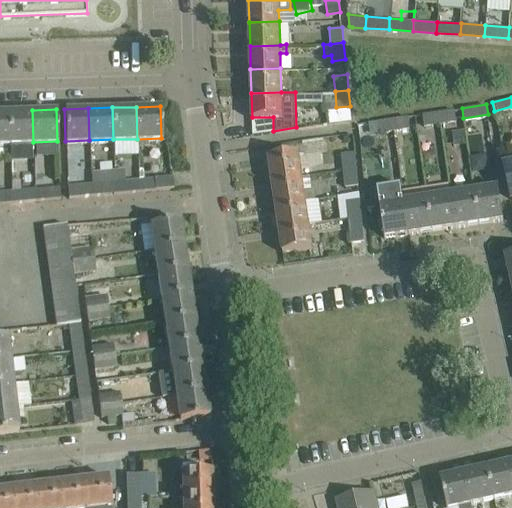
[(454,109),(438,111),(440,122),(455,120),(454,109)]
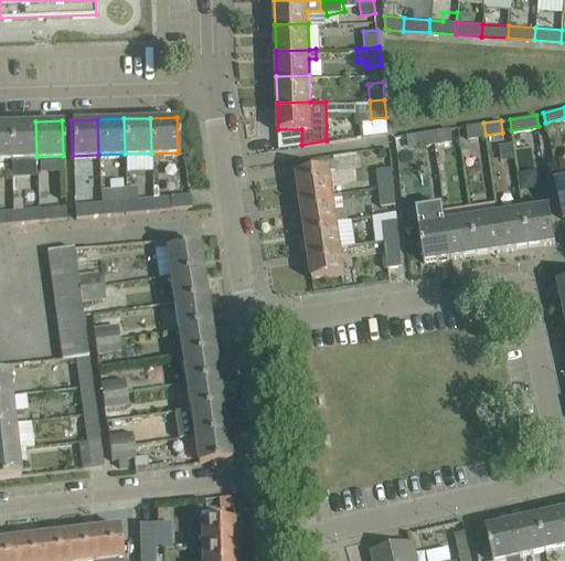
[(9,123),(10,158),(36,157),(35,122),(9,123)]
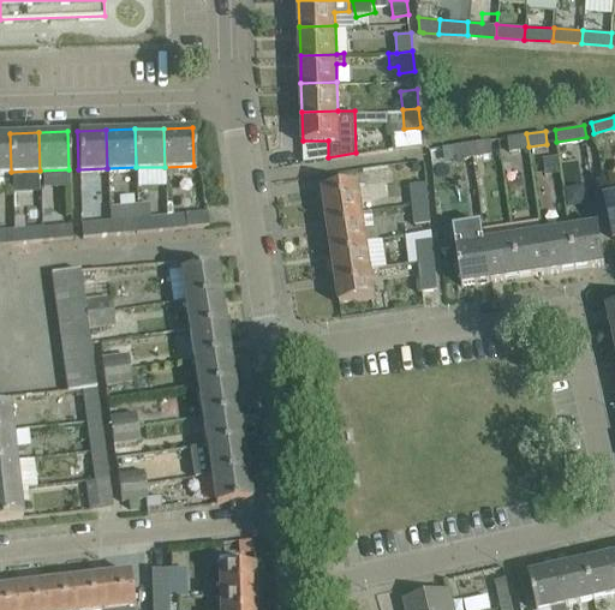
[(0,133),(0,172),(11,172),(10,133),(0,133)]
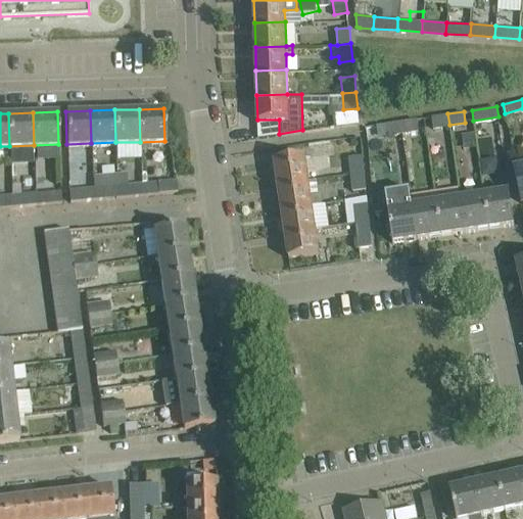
[(449,125),(447,113),(431,116),(433,127),(449,125)]
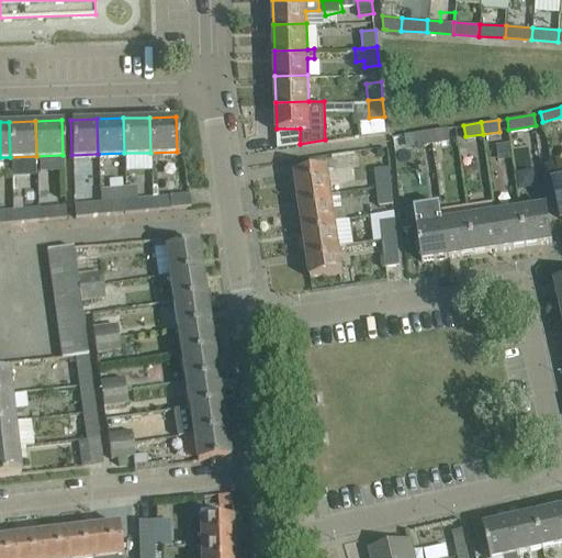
[(429,130),(430,142),(449,140),(448,127),(429,130)]
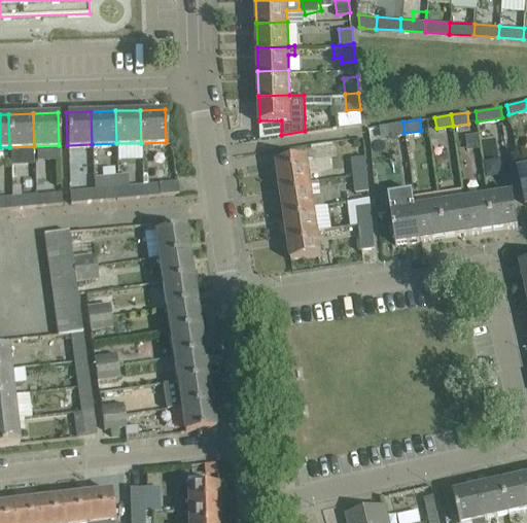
[(406,145),(401,120),(366,126),(370,150),(406,145)]
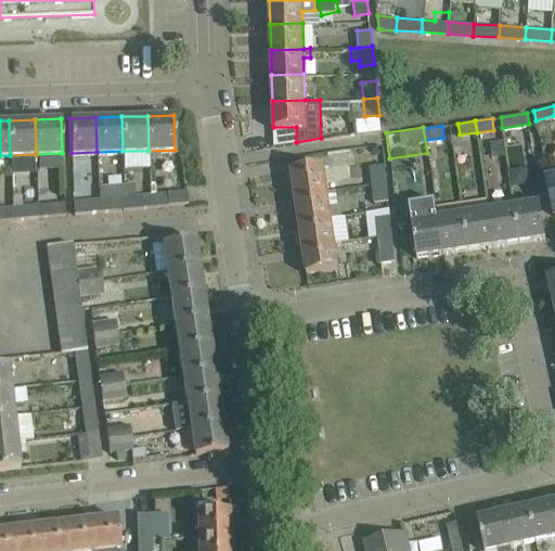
[(102,209),(100,184),(98,158),(87,159),(89,186),(72,187),(74,212),(102,209)]
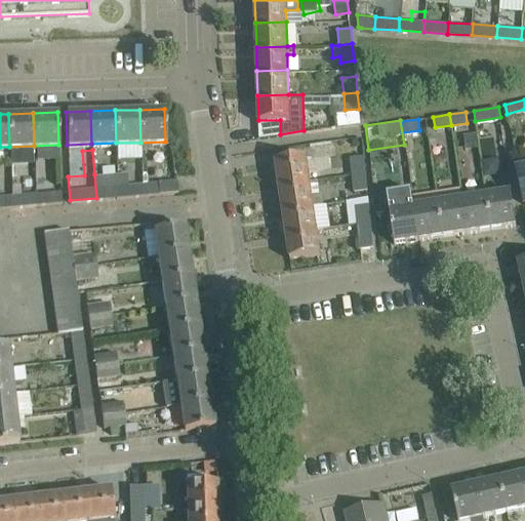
[(275,160),(279,184),(309,179),(306,155),(275,160)]
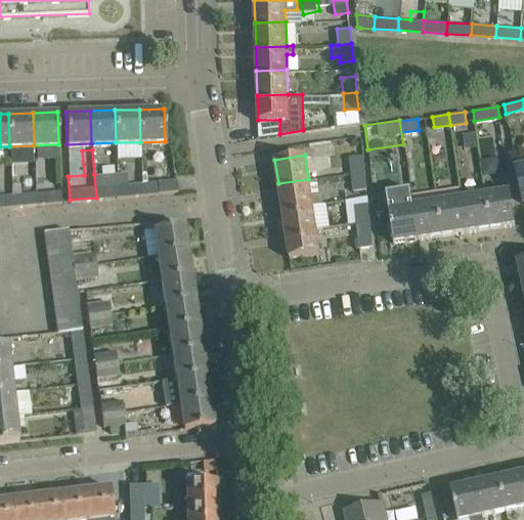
[(351,173),(365,172),(363,156),(349,157),(351,173)]
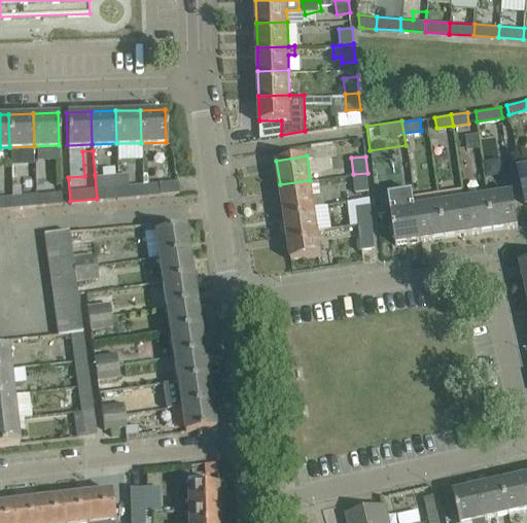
[(127,172),(117,173),(119,197),(144,195),(143,182),(128,184),(127,172)]
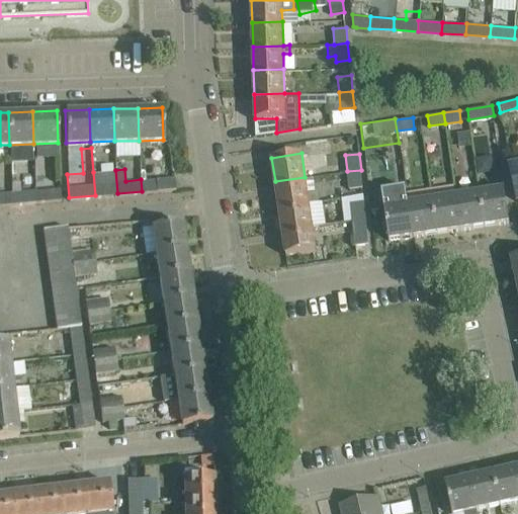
[(115,170),(93,172),(95,195),(117,193),(115,170)]
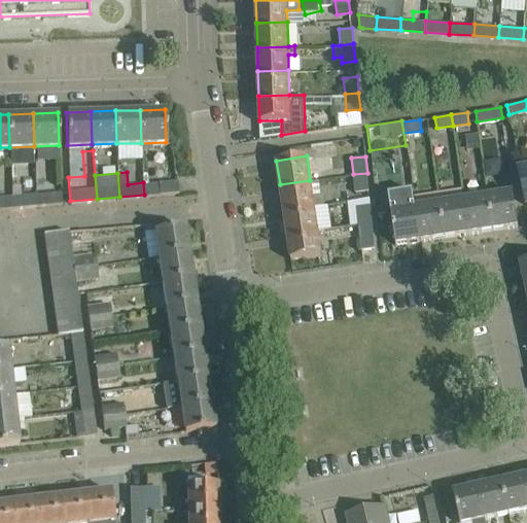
[(367,173),(353,174),(354,190),(369,189),(367,173)]
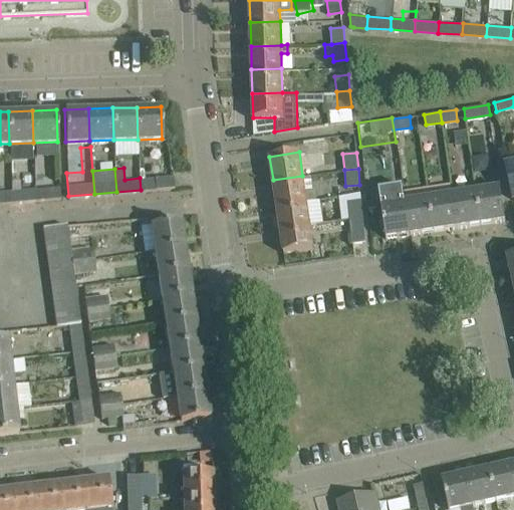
[(173,175),(157,177),(158,188),(174,187),(173,175)]
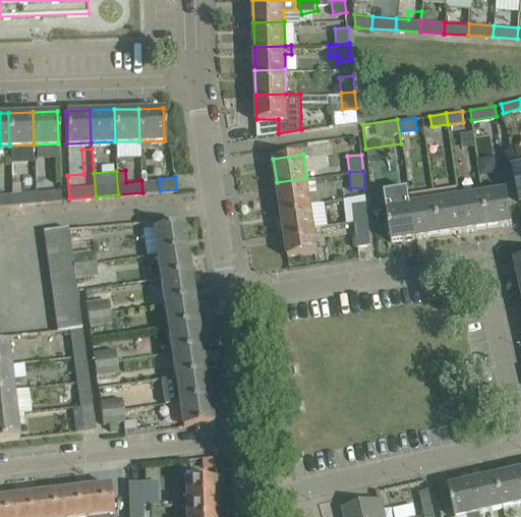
[(306,179),(306,178),(277,182),(280,207),(310,203),(320,200),(319,190),(316,190),(314,178),(306,179)]
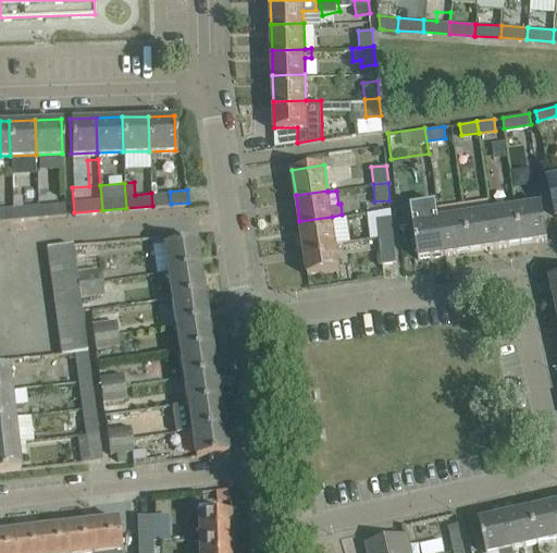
[(38,204),(39,216),(65,213),(63,192),(38,194),(39,204),(38,204)]
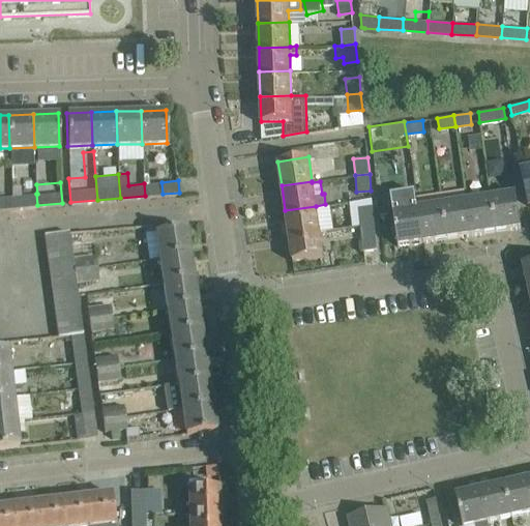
[(162,182),(144,183),(145,196),(163,194),(162,182)]
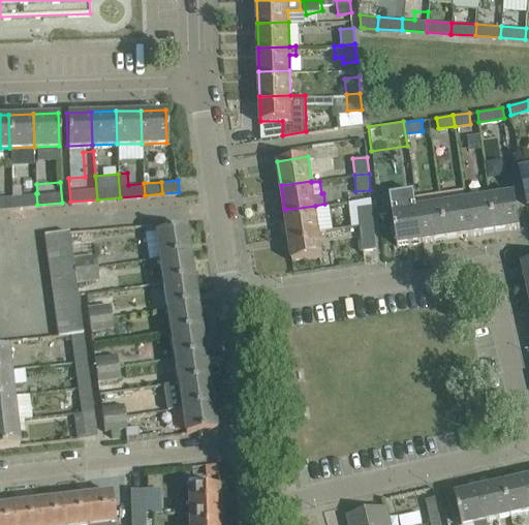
[(24,194),(11,195),(12,207),(37,205),(36,193),(33,193),(33,188),(24,189),(24,194)]
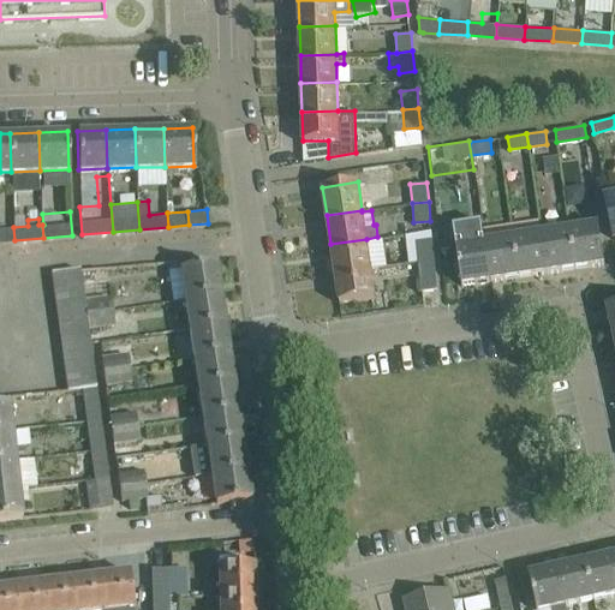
[(482,221),(453,225),(455,245),(458,255),(458,259),(461,283),(490,279),(484,240),(482,221)]
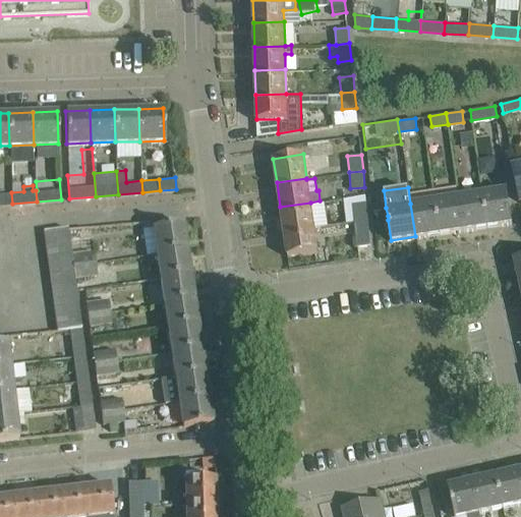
[(482,193),(487,225),(512,222),(507,189),(482,193)]
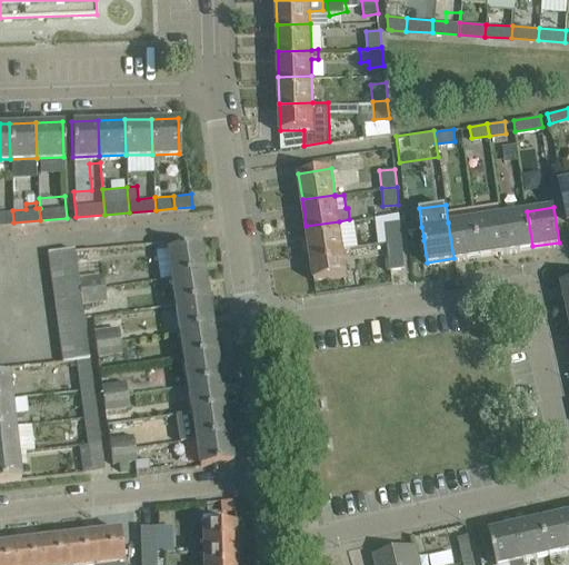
[(0,224),(13,222),(12,210),(0,210),(0,224)]
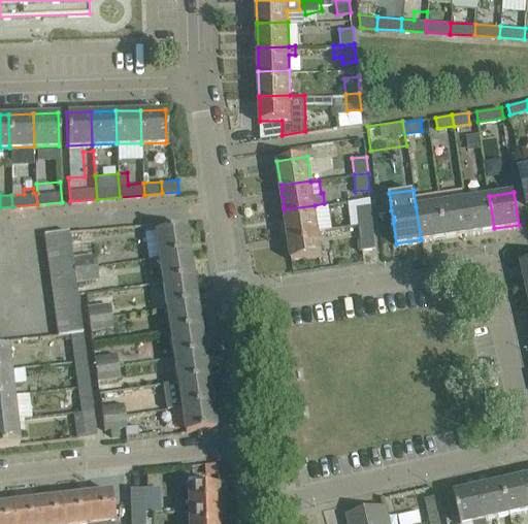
[(465,199),(469,232),(494,228),(489,196),(465,199)]
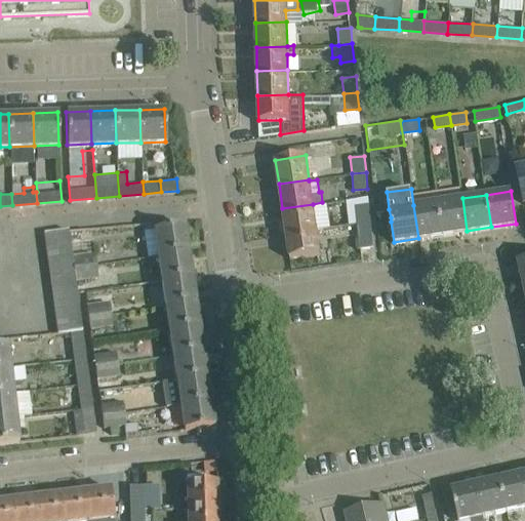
[(438,202),(443,234),(467,231),(462,198),(438,202)]
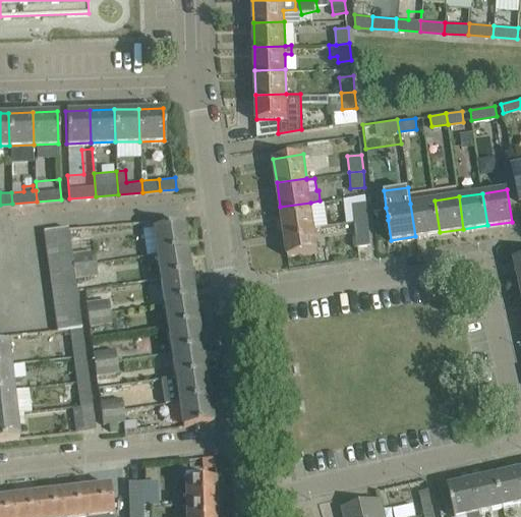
[(410,204),(415,236),(440,232),(435,200),(410,204)]
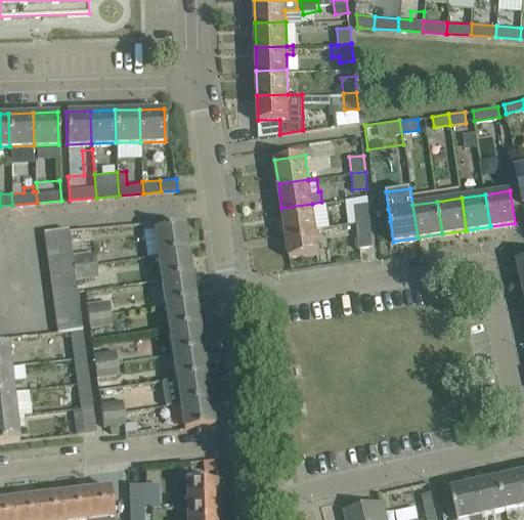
[(357,222),(369,221),(367,203),(355,205),(357,222)]
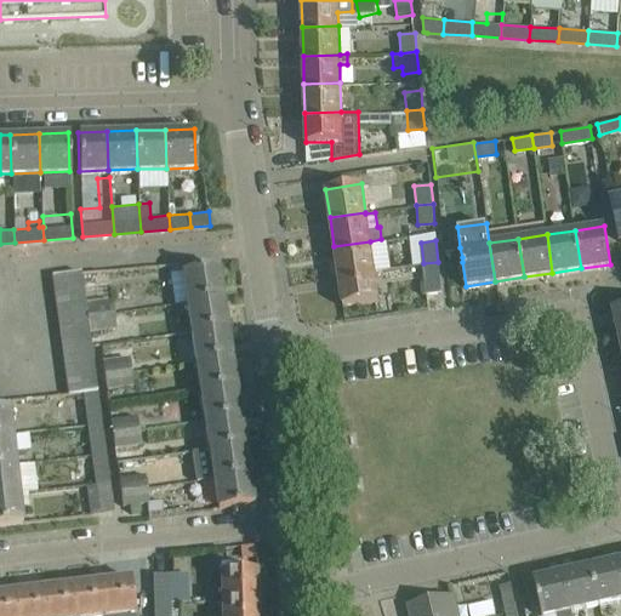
[(334,246),(339,275),(374,271),(370,241),(334,246)]
